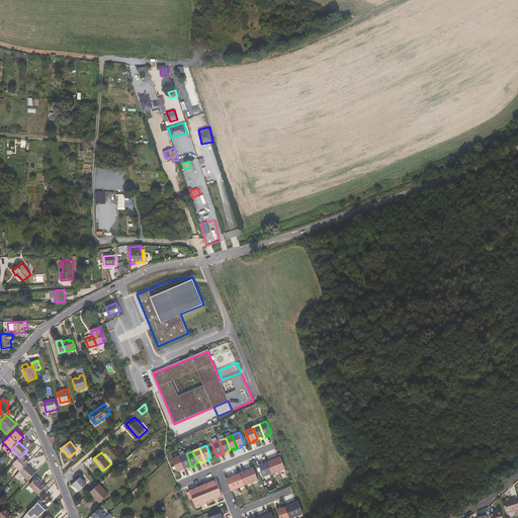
[(179,456),(184,468),(187,466),(188,468),(191,467),(186,453),(179,456)]
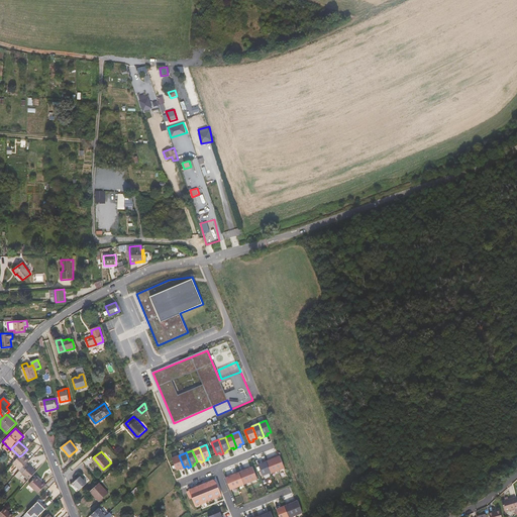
[(28,460),(25,457),(22,454),(21,455),(28,462),(29,461),(28,460)]
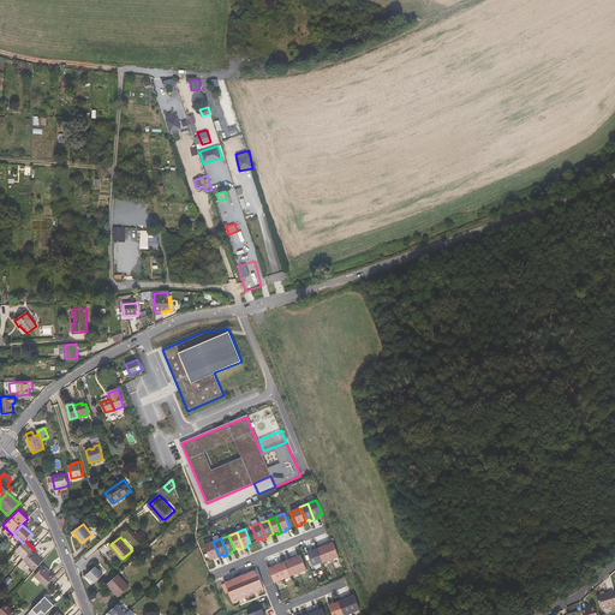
[(24,560),(34,550),(25,542),(23,543),(16,551),(16,553),(11,559),(15,562),(21,556),(24,560)]
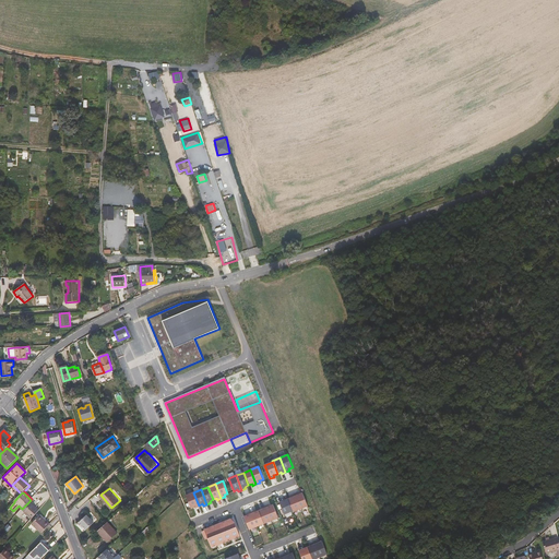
[(200,507),(199,506),(193,492),(186,496),(191,509),(194,507),(195,509),(200,507)]
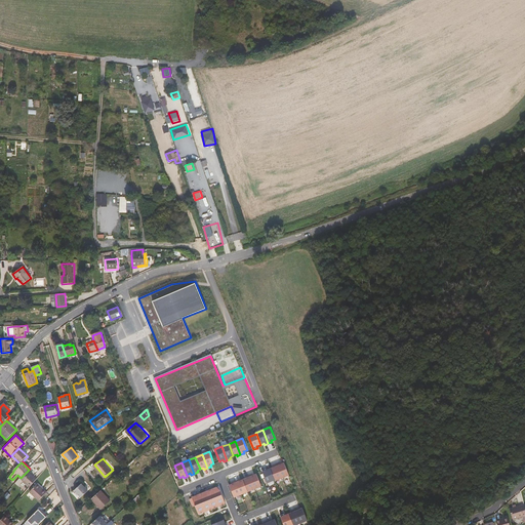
[(280,462),(277,465),(282,478),(289,475),(284,462),(281,465),(280,462)]
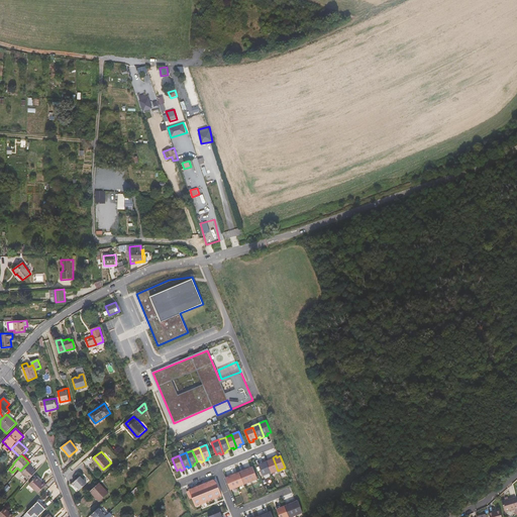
[(270,460),(267,461),(271,473),(271,474),(278,471),(273,457),(269,458),(270,460)]
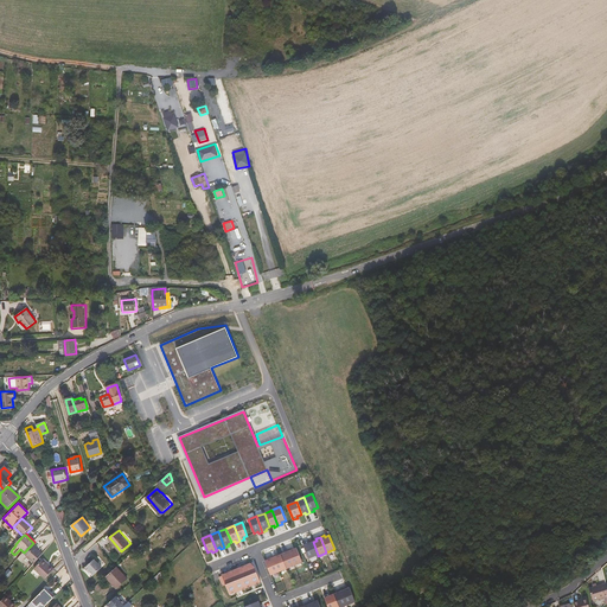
[(307,542),(302,543),(308,558),(318,555),(313,542),(307,544),(307,542)]
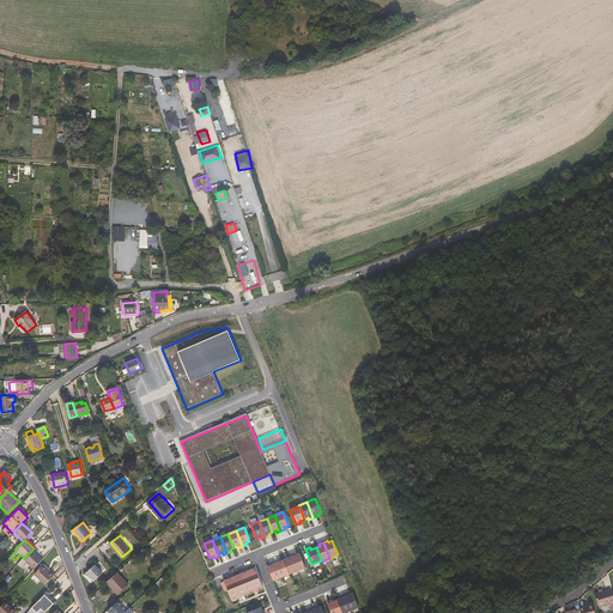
[(40,557),(38,558),(34,553),(32,554),(28,560),(26,562),(35,569),(43,559),(40,557)]
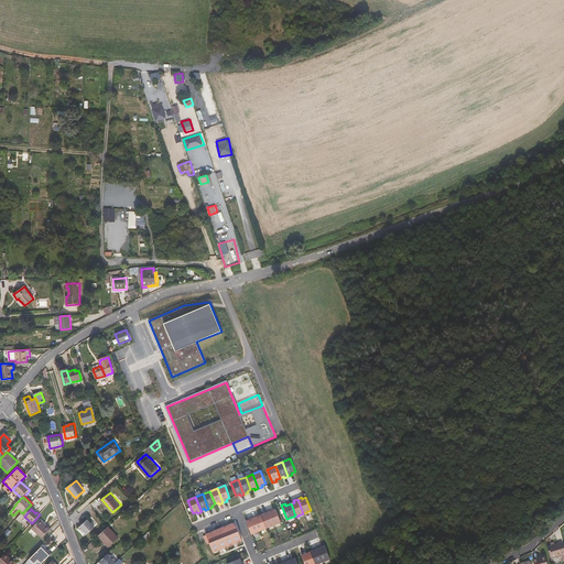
[(271,509),(268,511),(273,525),(281,522),(275,509),(272,511),(271,509)]
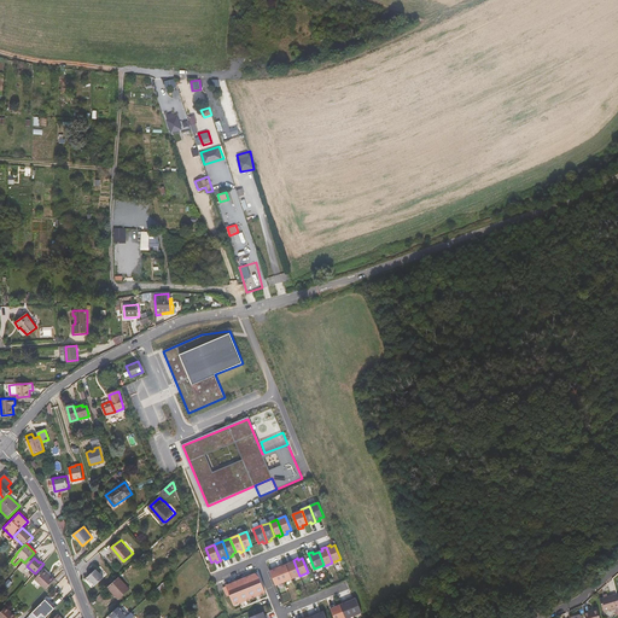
[(290,563),(286,565),(292,579),(299,576),(293,560),(289,561),(290,563)]
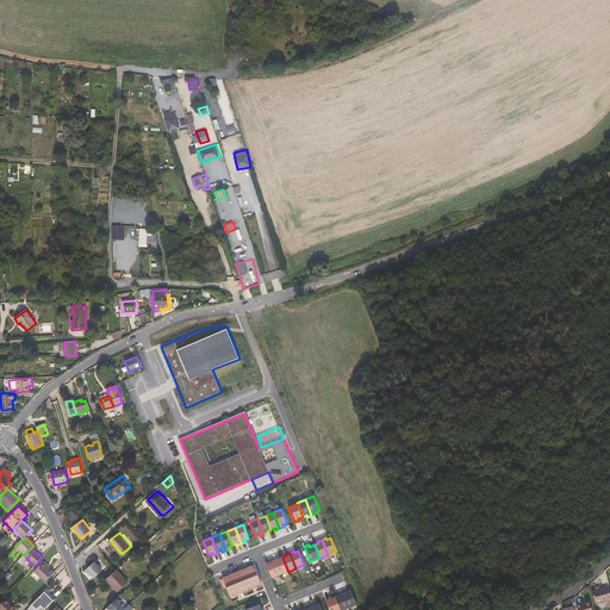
[(278,556),(274,559),(280,574),(288,572),(282,558),(279,559),(278,556)]
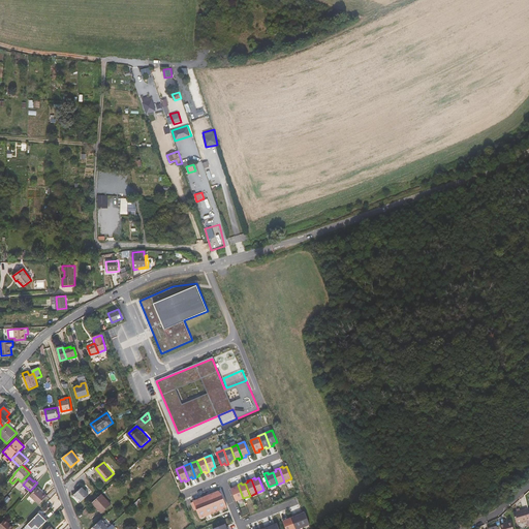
[(235,488),(230,489),(236,501),(243,498),(238,485),(234,486),(235,488)]
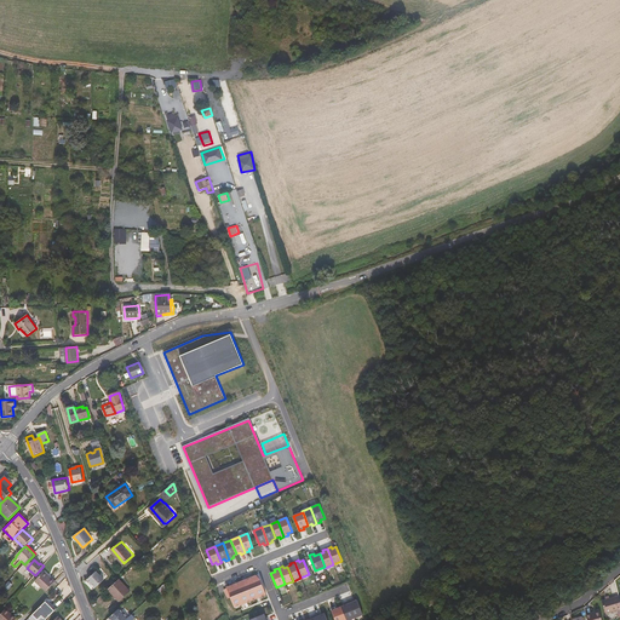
[(104,579),(97,570),(89,578),(91,583),(96,586),(104,579)]
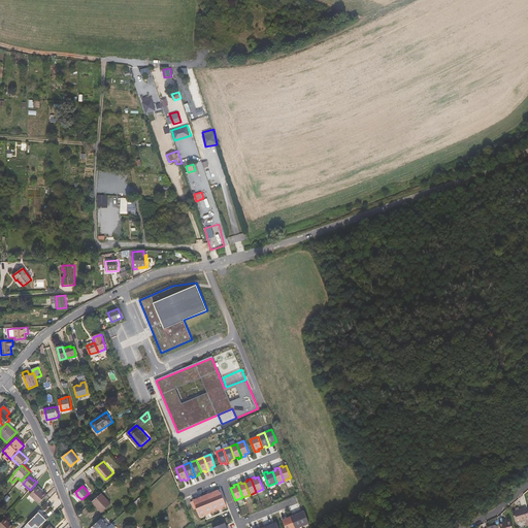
[(37,488),(30,495),(33,497),(39,490),(37,488)]
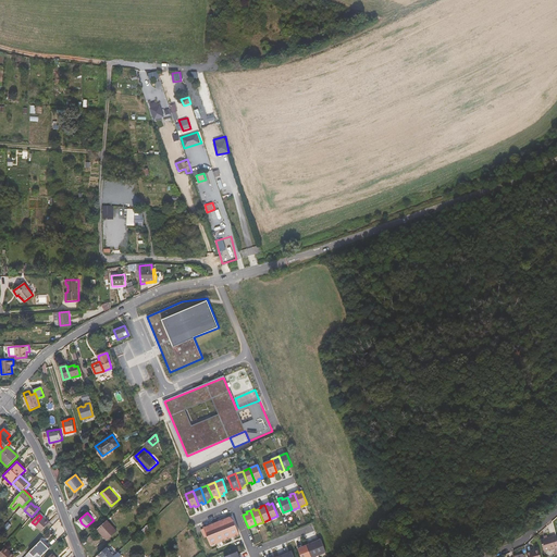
[(46,519),(45,520),(41,517),(35,524),(41,531),(50,522),(46,519)]
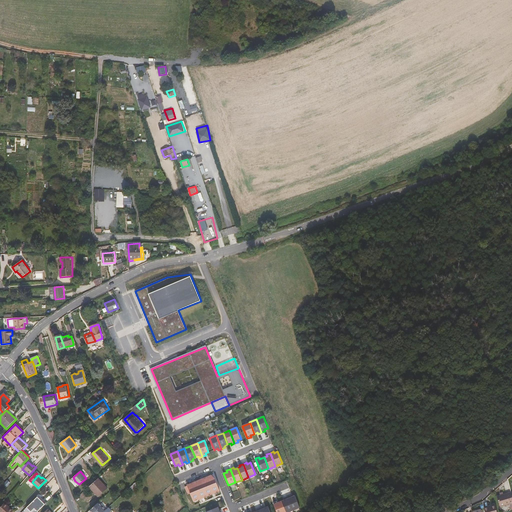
[(187,486),(185,487),(188,494),(190,493),(194,501),(220,491),(215,479),(212,475),(187,485),(187,486)]
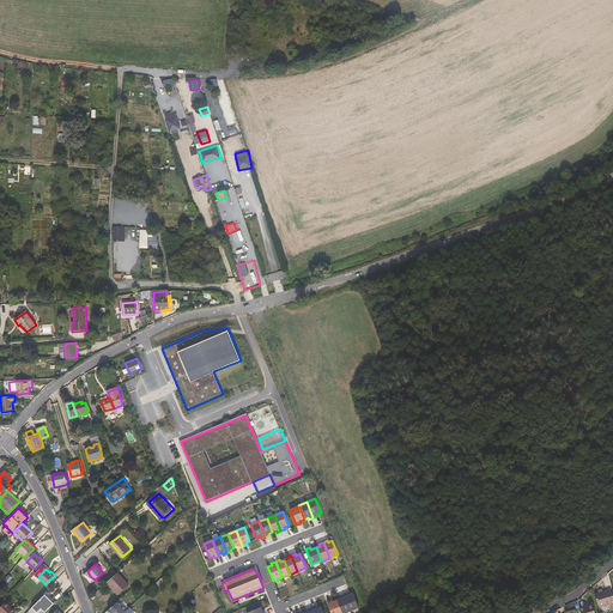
[(117,594),(128,584),(117,572),(107,582),(117,594)]
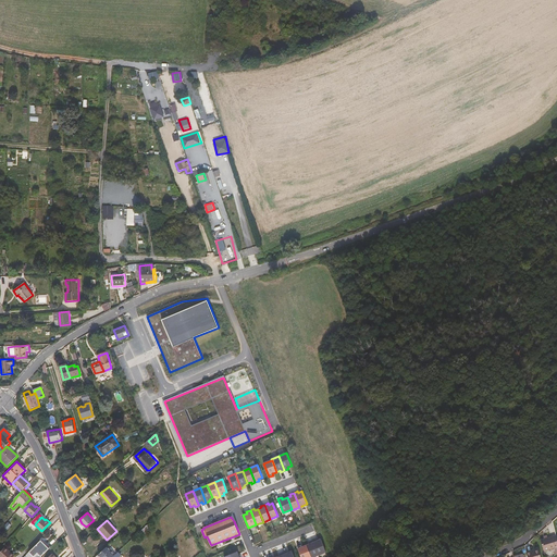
[(541,542),(545,553),(555,549),(556,556),(556,537),(541,542)]
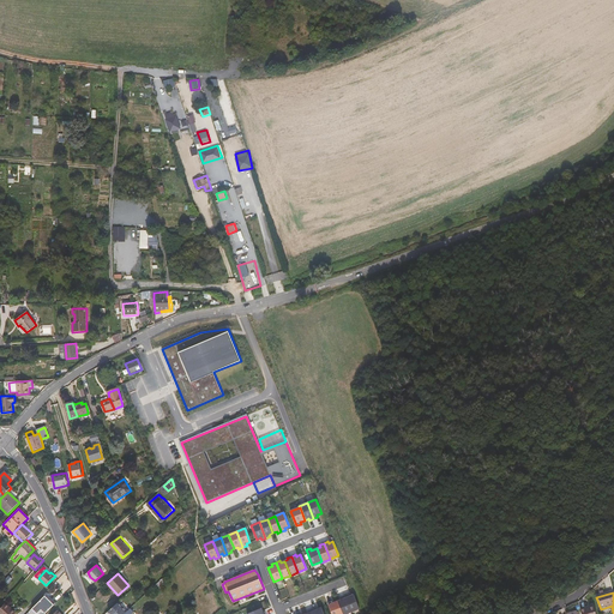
[(354,595),(345,597),(351,612),(360,608),(354,595)]
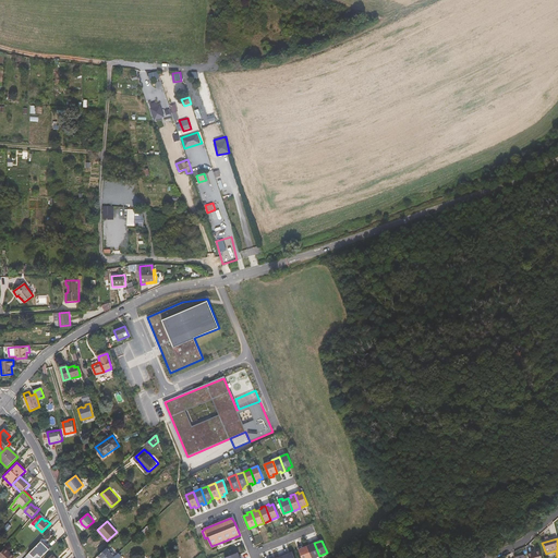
[(41,542),(33,549),(41,557),(49,549),(41,542)]
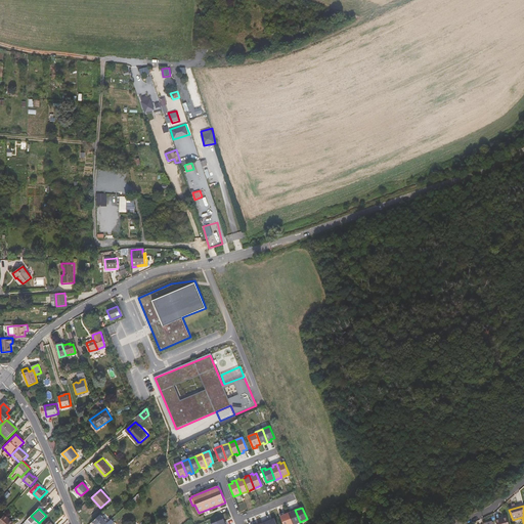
[(295,510),(288,513),(292,523),(295,523),(300,522),(295,510)]
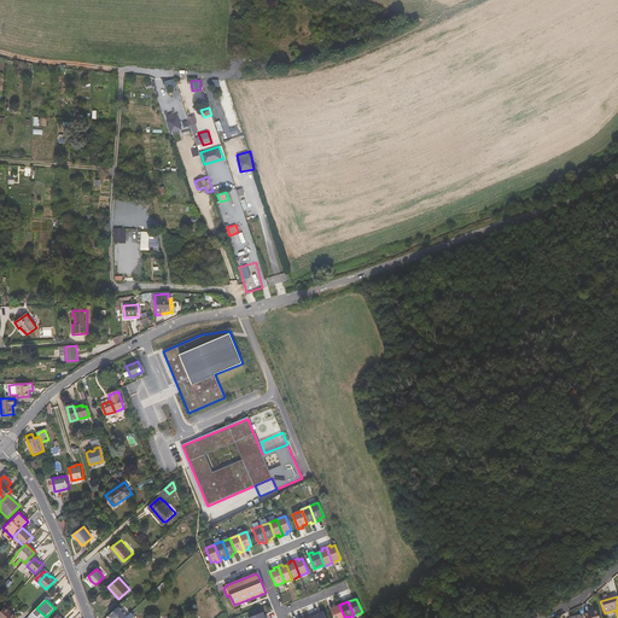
[(334,605),(330,607),(333,617),(344,617),(339,605),(334,607),(334,605)]
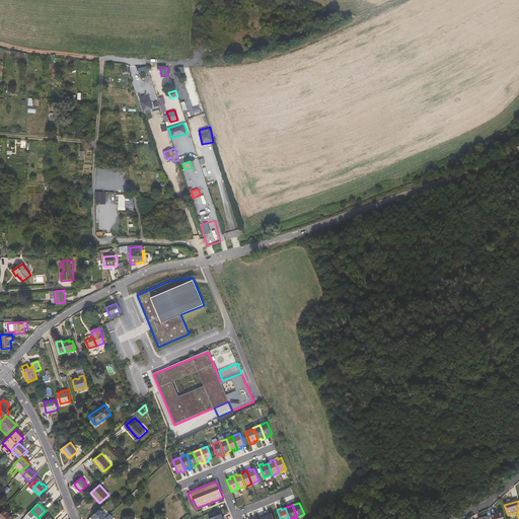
[(5,510),(0,515),(0,518),(4,518),(8,515),(7,514),(8,513),(5,510)]
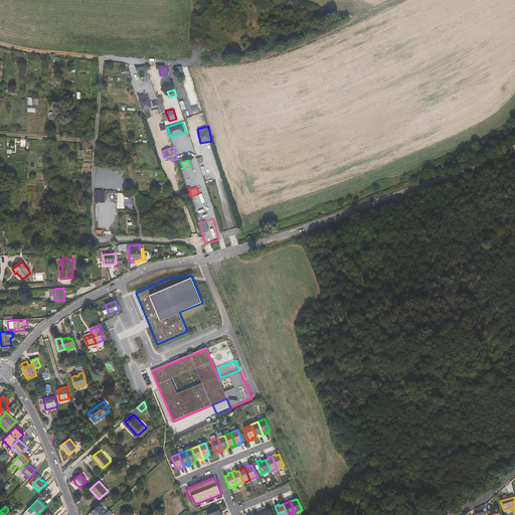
[(99,506),(91,513),(92,514),(104,514),(106,513),(99,506)]
